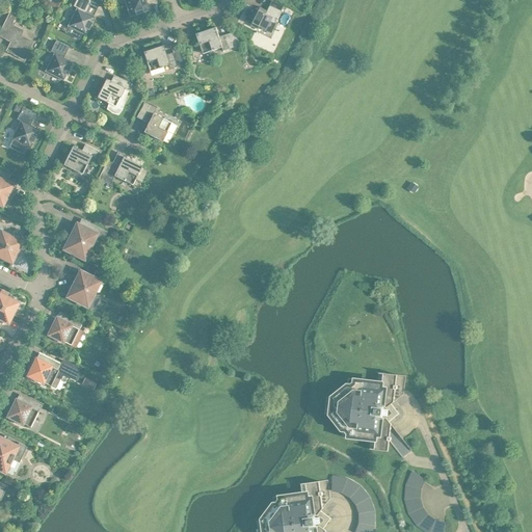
[(91,1),(88,0),(75,0),(73,6),(76,8),(67,26),(85,35),(95,17),(85,12),(91,1)]
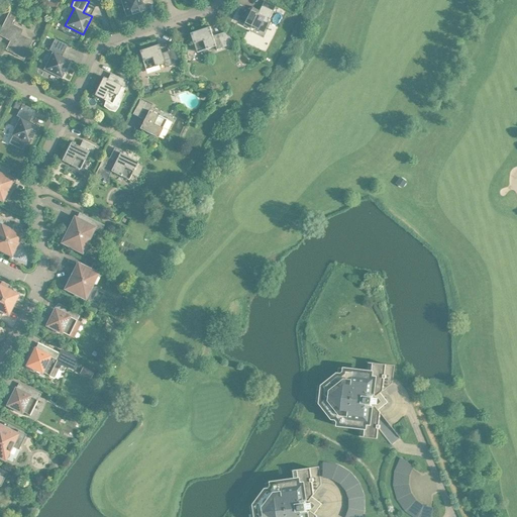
[(141,1),(143,0),(119,0),(125,16),(144,10),(141,1)]
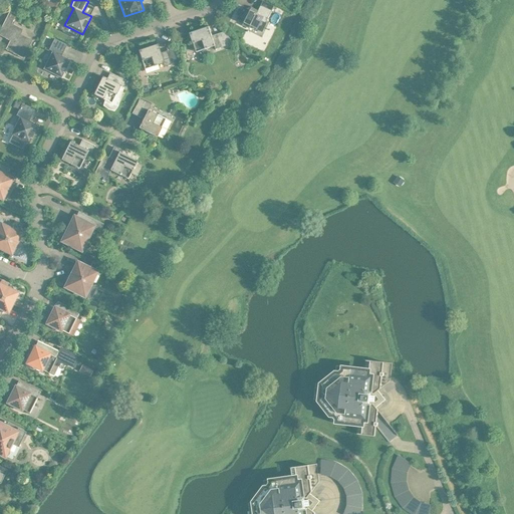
[(261,21),(265,23),(272,10),(261,4),(258,10),(251,7),(249,10),(243,7),(242,9),(239,8),(235,14),(238,16),(237,19),(244,22),(242,25),(249,28),(250,25),(257,29),(261,21)]
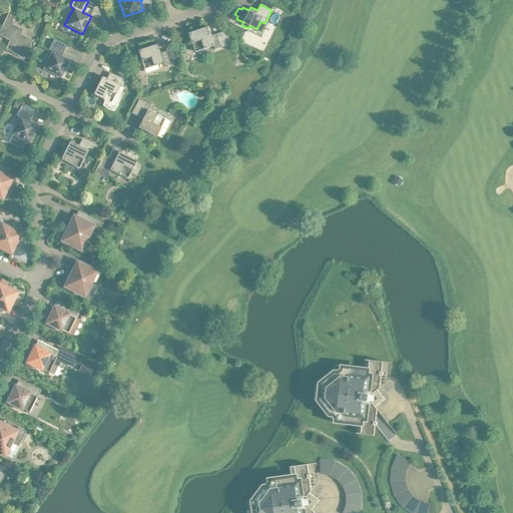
[(15,14),(9,11),(0,28),(0,35),(9,40),(5,49),(23,58),(32,40),(20,34),(22,29),(11,24),(15,14)]
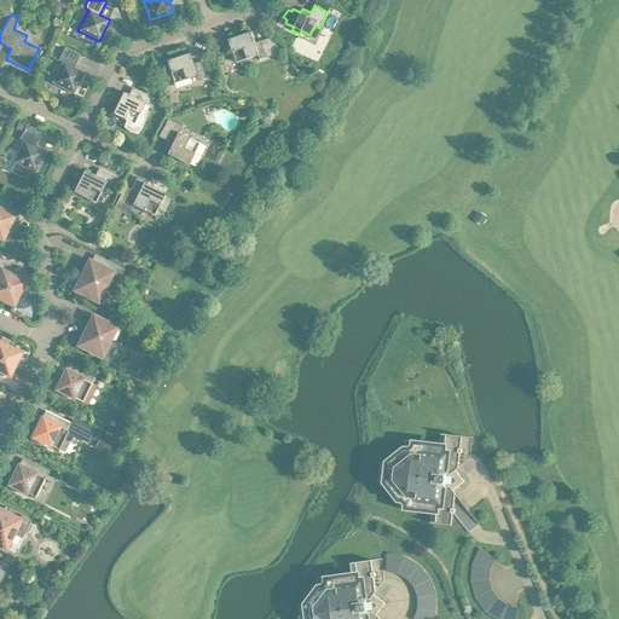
[(252,32),(227,40),(236,63),(258,56),(259,59),(276,53),(271,38),(255,44),(252,32)]
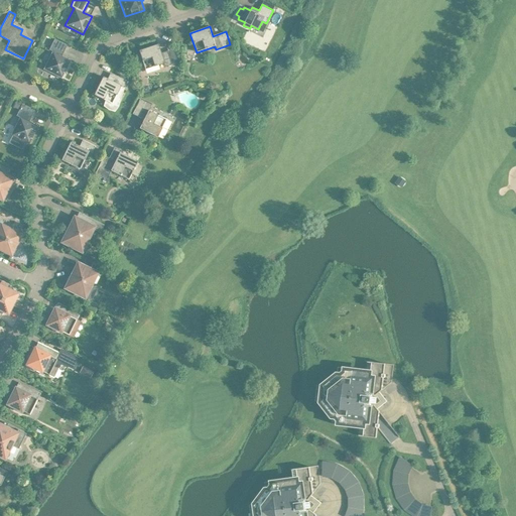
[(67,44),(54,38),(48,49),(51,51),(43,70),(61,79),(70,60),(61,55),(67,44)]
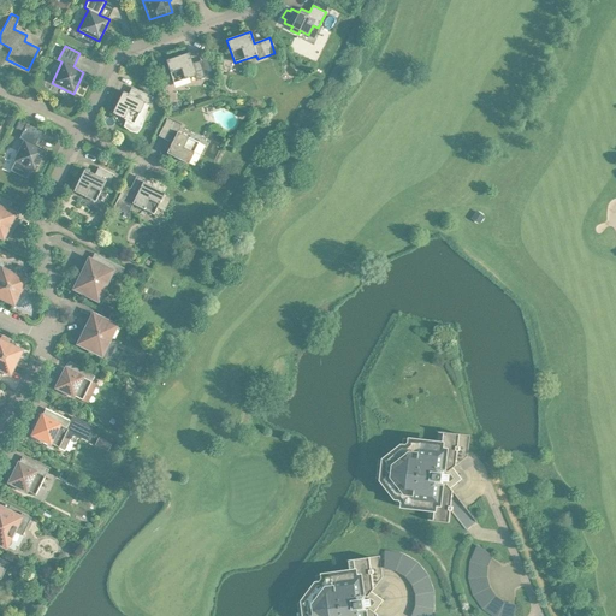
[(188,53),(165,60),(173,83),(195,76),(196,80),(205,77),(200,61),(191,64),(188,53)]
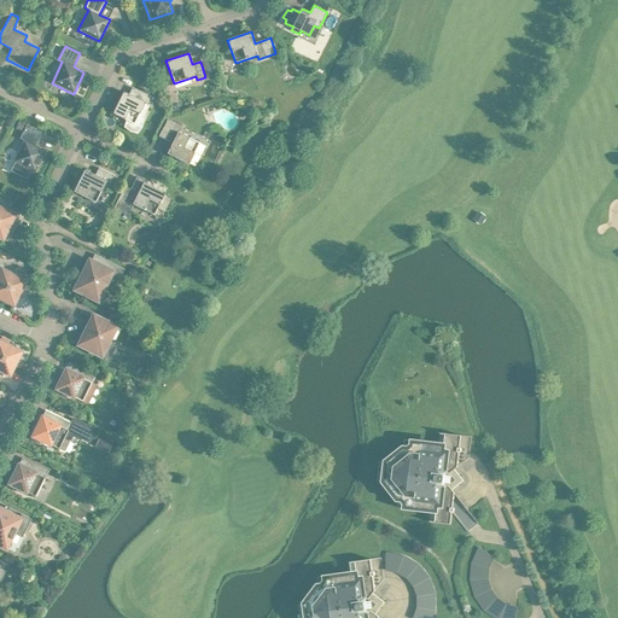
[(141,128),(143,121),(147,105),(152,97),(132,87),(128,94),(123,92),(112,114),(126,121),(123,127),(129,132),(136,133),(141,128)]
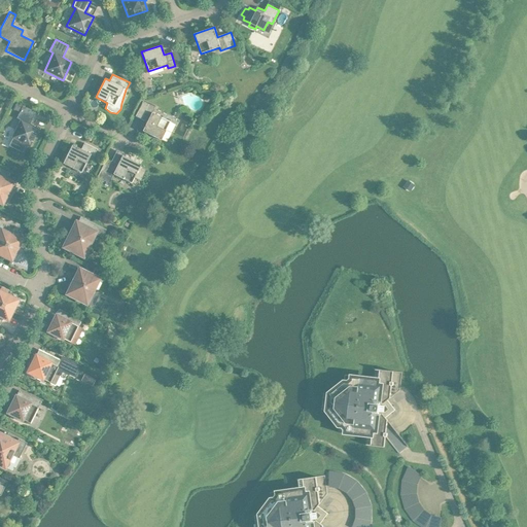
[(142,101),(135,116),(146,123),(142,131),(161,140),(170,121),(151,113),(154,107),(142,101)]
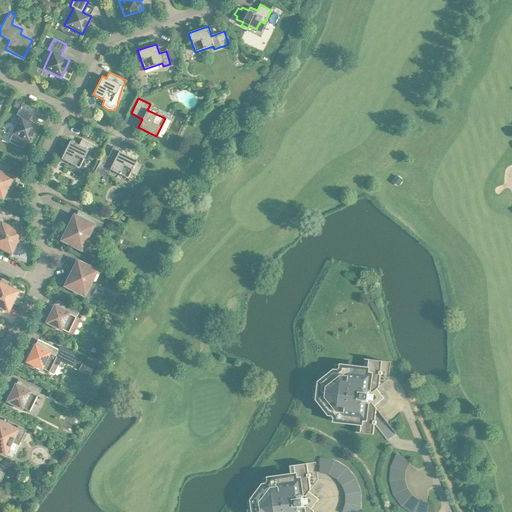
[(21,104),(15,100),(12,106),(19,109),(21,104)]
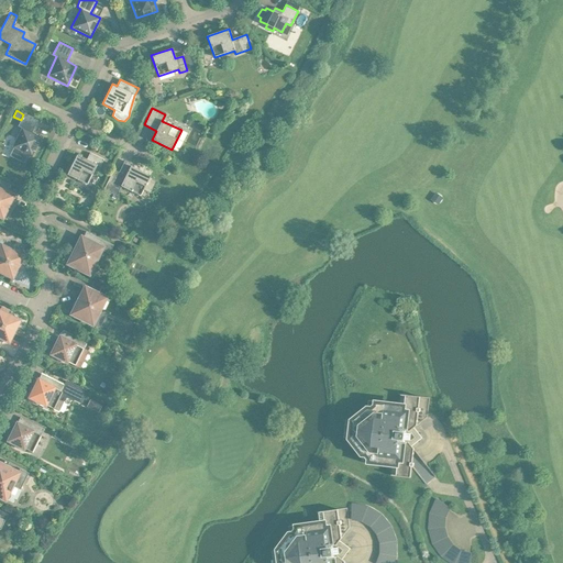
[(23,163),(28,155),(31,157),(41,138),(31,132),(37,121),(23,114),(18,127),(21,128),(11,147),(13,148),(9,156),(23,163)]
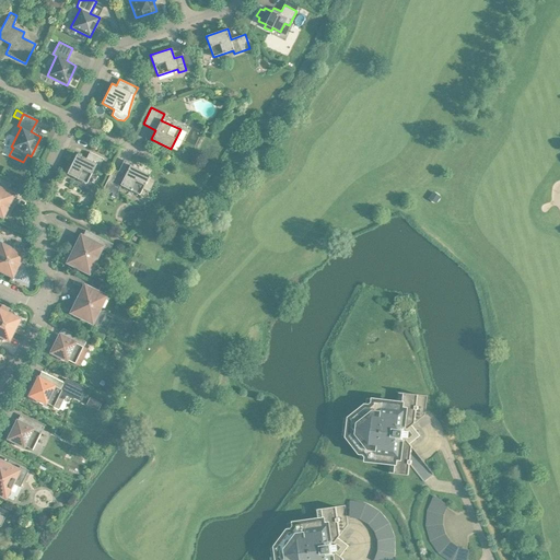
[(103,159),(89,152),(85,159),(76,154),(66,174),(85,184),(95,164),(98,166),(103,159)]
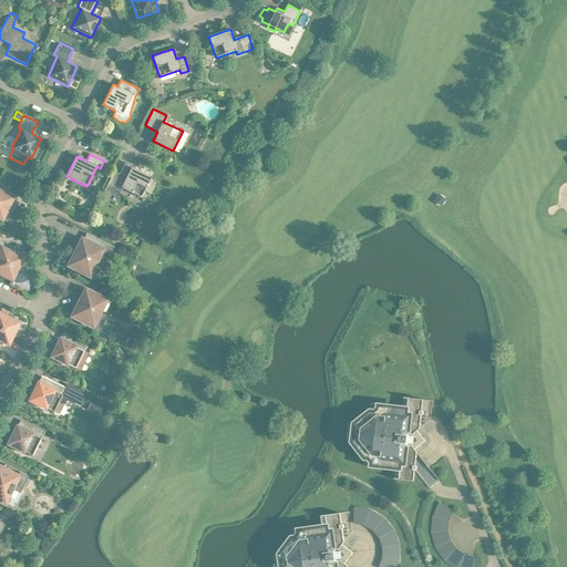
[(151,177),(131,167),(126,177),(114,171),(104,191),(116,197),(122,187),(141,197),(144,192),(151,195),(157,182),(151,178),(151,177)]
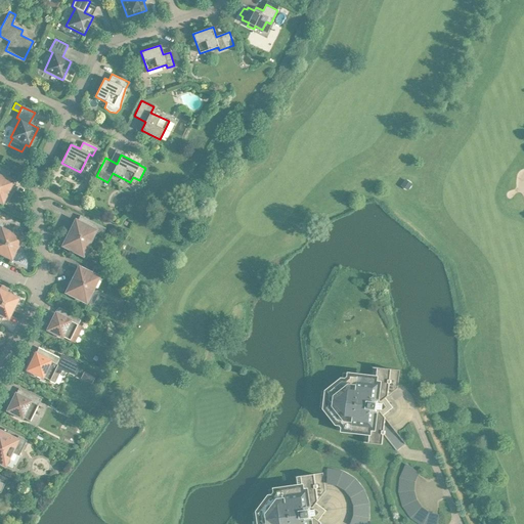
[(14,181),(6,178),(9,172),(0,167),(0,204),(2,206),(14,181)]
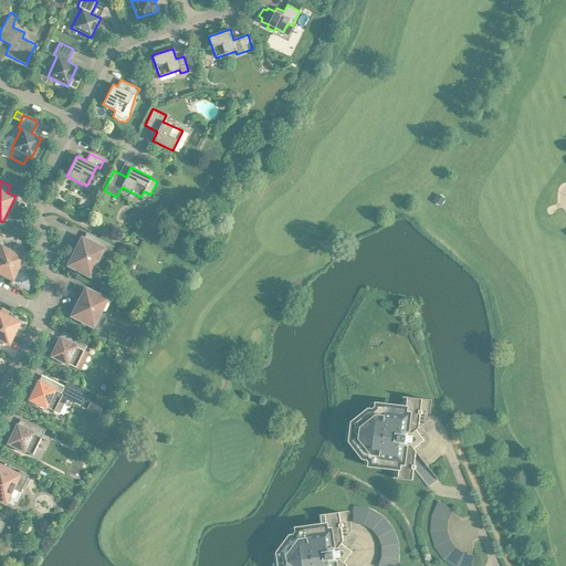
[(76,184),(73,190),(83,194),(85,188),(76,184)]
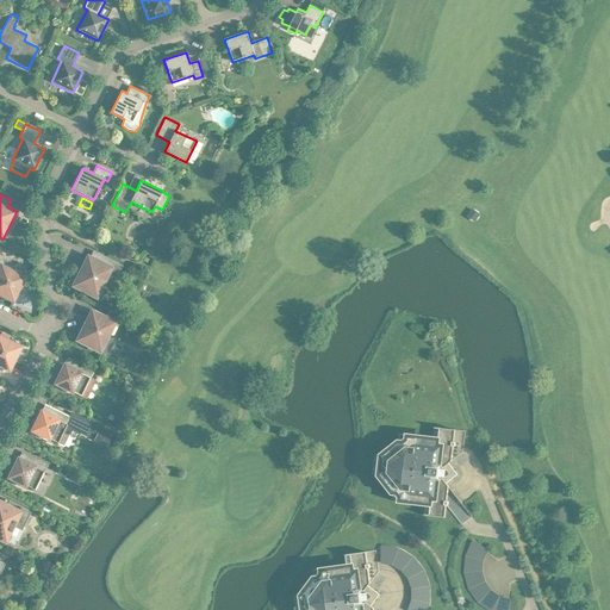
[(468,216),(472,210),(465,205),(461,211),(468,216)]
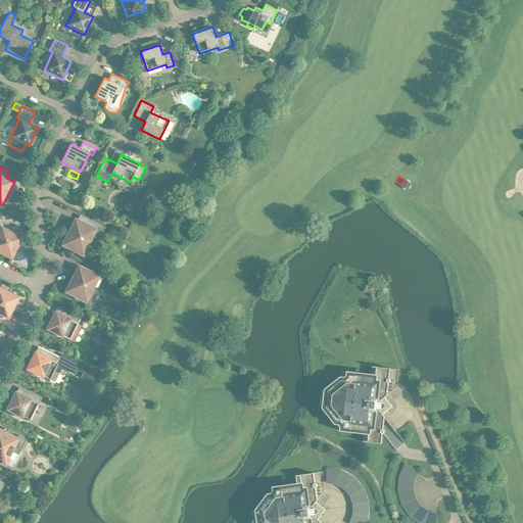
[(87,219),(85,223),(74,218),(59,246),(83,257),(95,233),(100,236),(104,228),(87,219)]
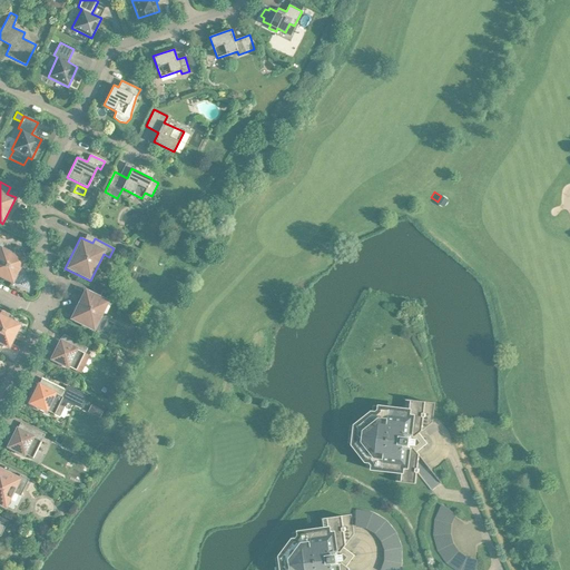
[(26,258),(2,247),(3,244),(0,242),(0,277),(12,284),(26,258)]
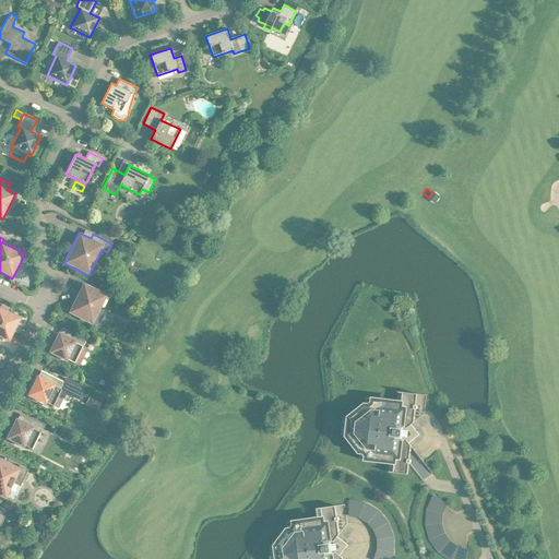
[(68,312),(92,325),(107,295),(83,282),(68,312)]
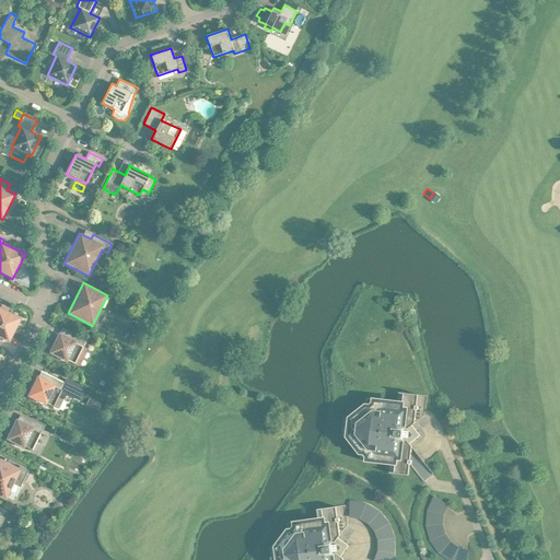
[(0,343),(2,340),(9,343),(21,318),(0,307),(0,343)]
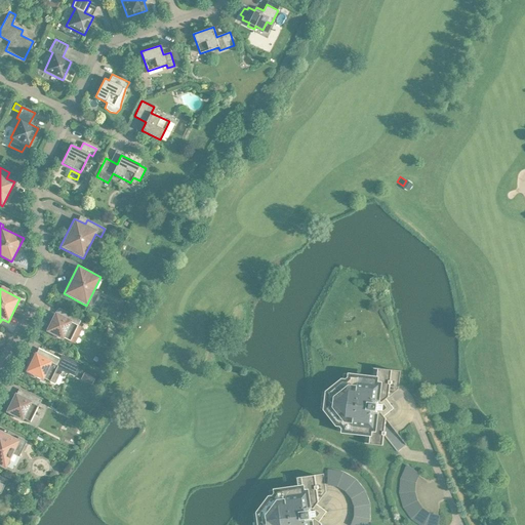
[(66,312),(64,316),(54,312),(45,331),(63,340),(64,338),(70,341),(80,319),(66,312)]
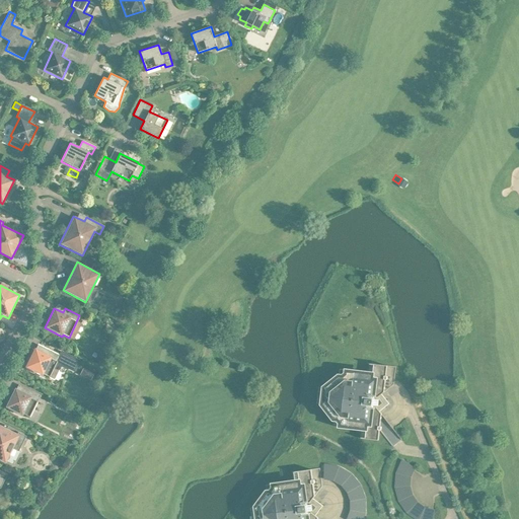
[(50,351),(48,353),(34,347),(24,367),(43,376),(44,374),(49,377),(54,379),(60,365),(74,372),(79,361),(61,351),(59,355),(50,351)]
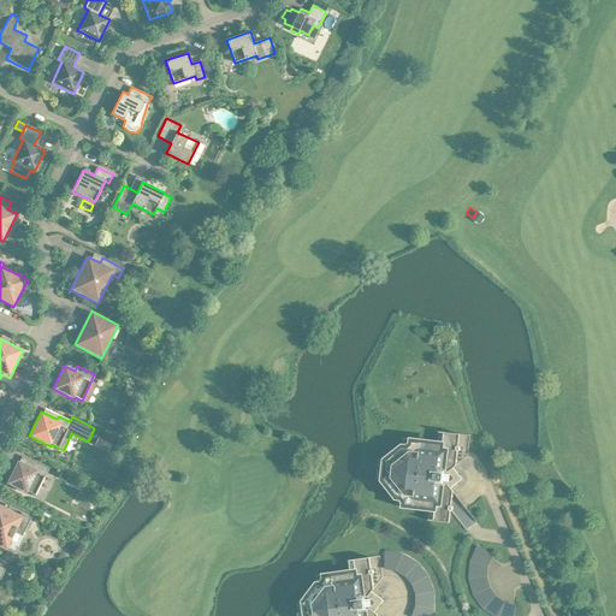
[(425,520),(449,522),(450,509),(452,491),(448,485),(457,479),(450,469),(467,456),(469,436),(436,431),(436,432),(438,432),(437,444),(413,442),(413,439),(403,438),(402,448),(385,461),(378,460),(375,479),(383,479),(396,496),(395,505),(404,507),(404,504),(430,508),(427,519),(425,519),(425,520)]
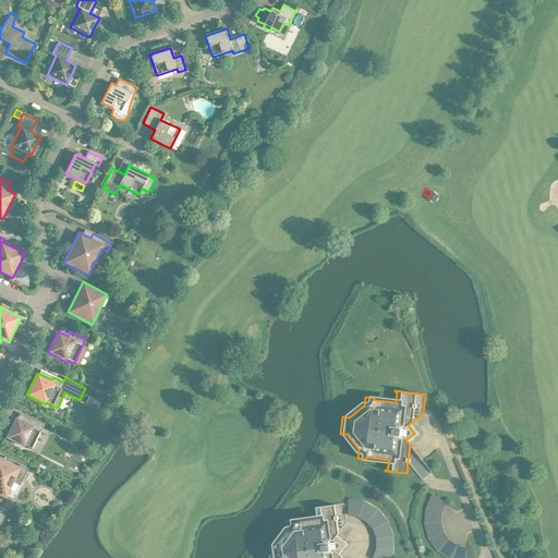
[(85,402),(92,405),(95,399),(88,396),(85,402)]
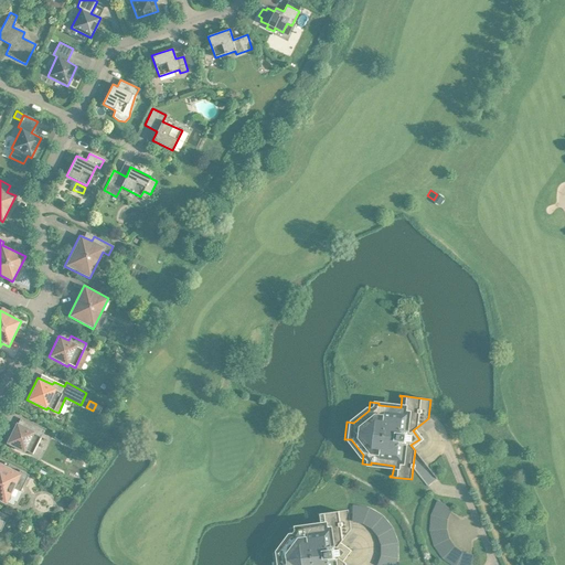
[(16,423),(4,444),(24,452),(25,451),(32,454),(43,430),(28,423),(25,427),(16,423)]
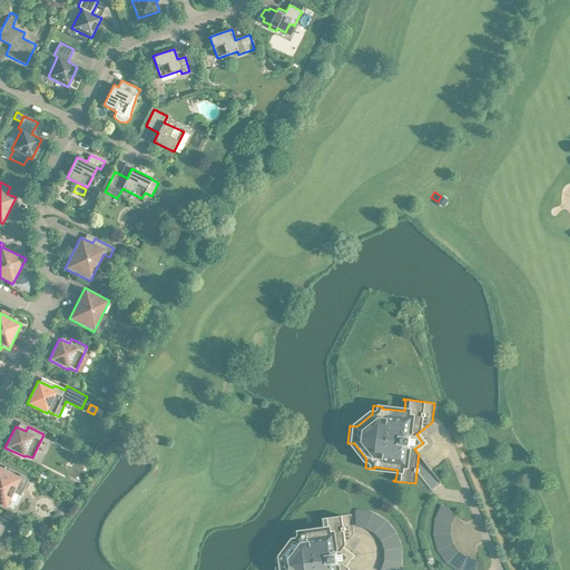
[(0,505),(6,509),(8,505),(9,505),(10,503),(10,502),(10,500),(13,493),(20,495),(28,479),(20,474),(19,477),(0,467),(0,505)]
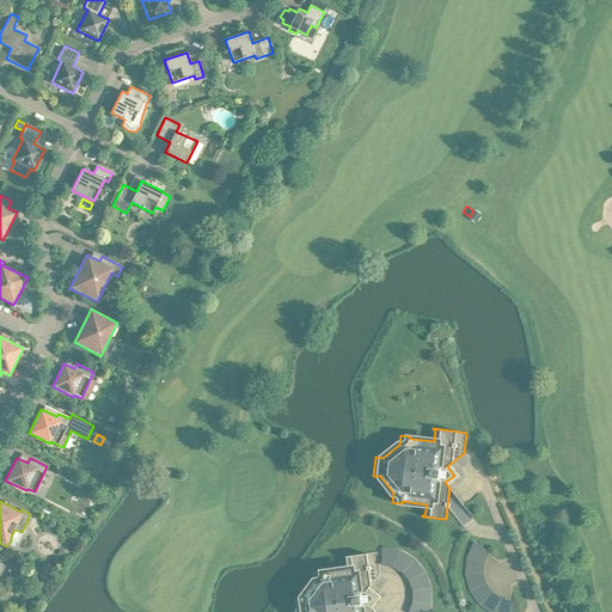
[(374,611),(374,610),(369,606),(375,597),(367,591),(380,574),(377,552),(343,557),(343,558),(346,557),(348,569),(324,573),(323,570),(313,571),(314,581),(303,598),(295,599),(297,611),(374,611)]
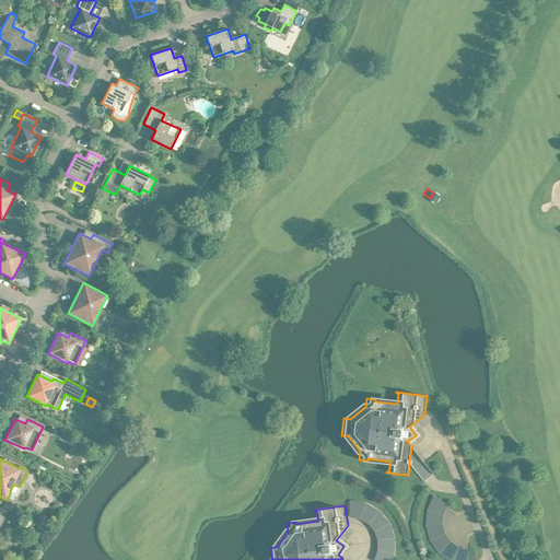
[(378,559),(381,559),(386,550),(369,543),(364,553),(378,559)]
